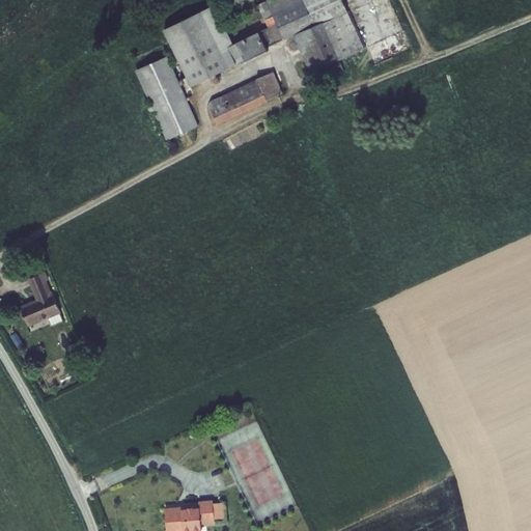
[(348,11),(347,12),(341,0),(270,0),(259,5),(270,28),(233,45),(215,5),(165,29),(192,86),(236,66),(234,62),(245,58),(246,60),(269,51),(268,48),(295,34),(316,84),(345,72),(339,59),(365,48),(348,11)]
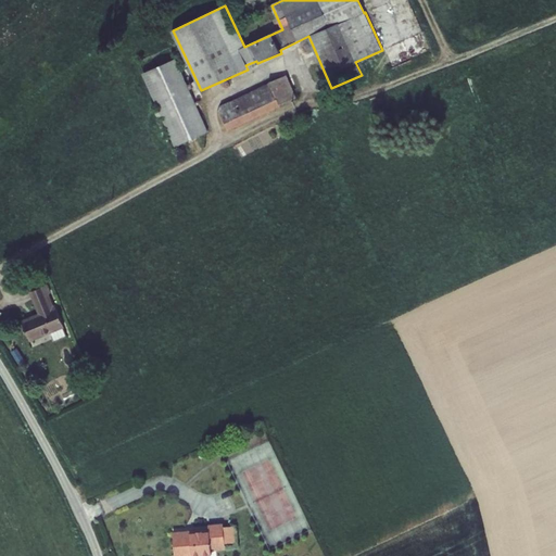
[(176,147),(206,133),(174,60),(143,73),(160,109),(154,110),(159,119),(163,117),(176,147)]
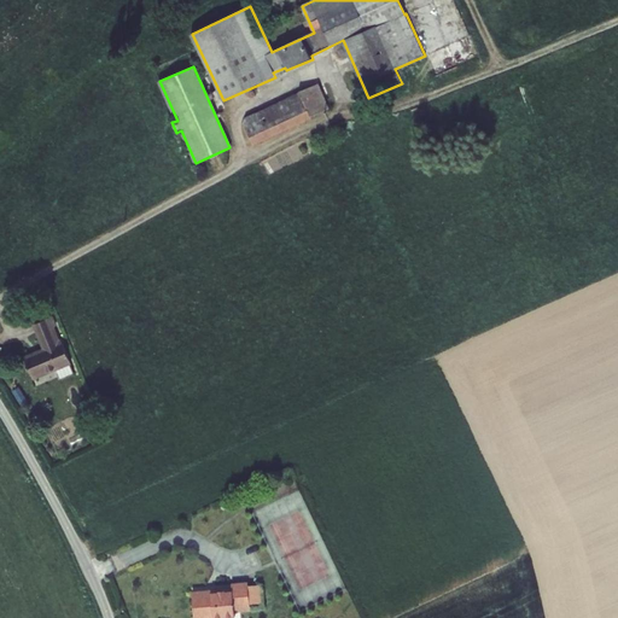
[(254,144),(328,109),(316,85),(298,93),(298,94),(244,118),(243,124),(254,144)]
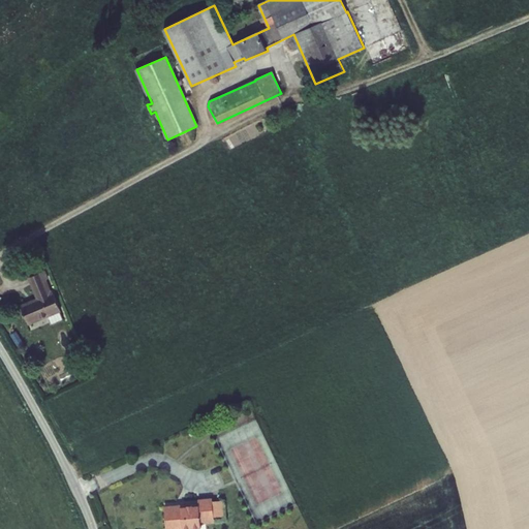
[(48,279),(44,271),(29,277),(32,285),(33,285),(39,299),(21,307),(28,323),(49,315),(60,310),(61,310),(54,292),(50,294),(43,281),(48,279)]
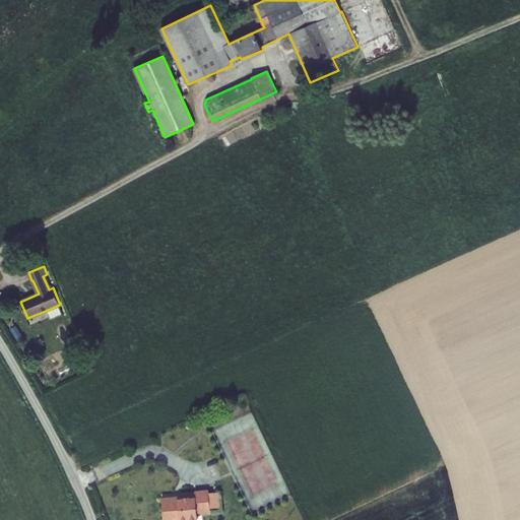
[(62,314),(59,305),(48,310),(51,318),(62,314)]
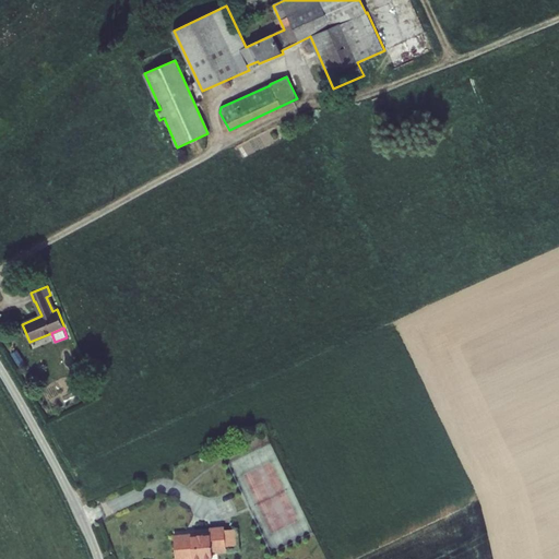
[(174,536),(176,558),(193,558),(213,557),(212,550),(226,549),(225,527),(210,530),(210,533),(174,536)]
